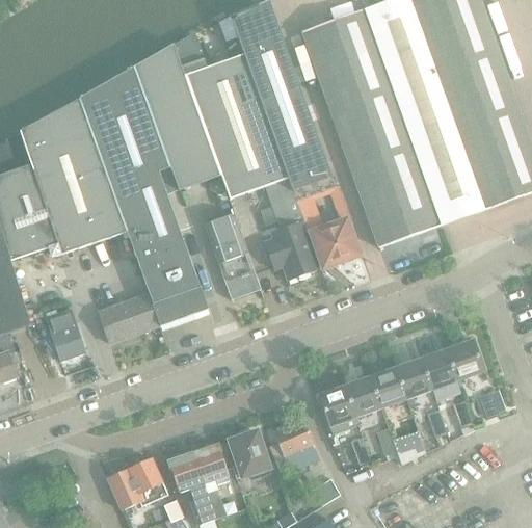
[(269,0),(231,19),(241,47),(243,53),(256,86),(289,178),(293,189),(296,188),(331,176),(291,62),(281,33),(269,0)]
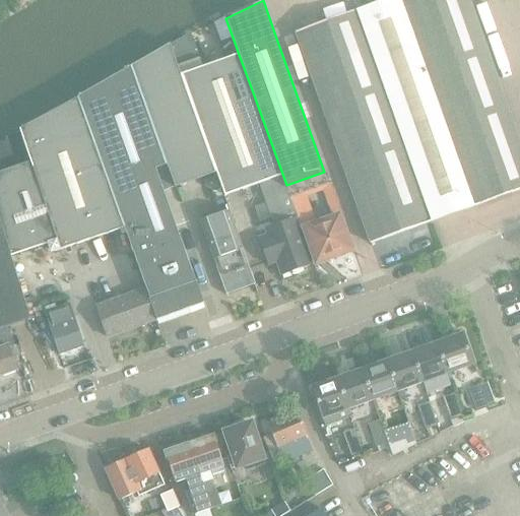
[(381,0),(318,22),(296,30),(371,241),(430,220),(519,187),(519,142),(477,24),(468,0),(381,0)]
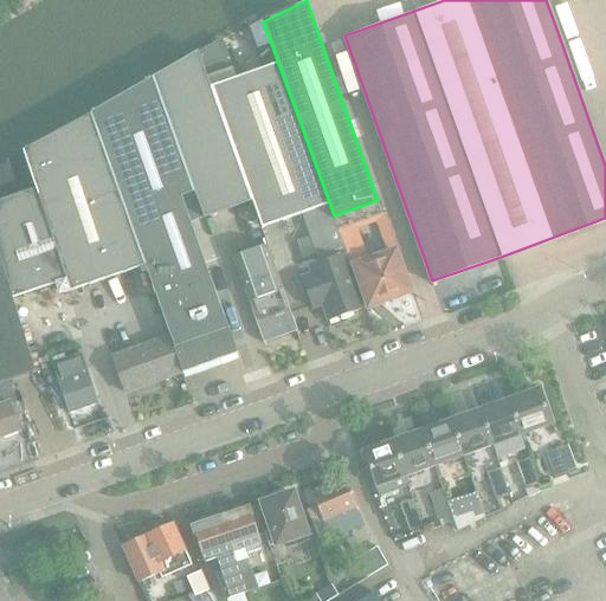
[(198,52),(152,77),(193,191),(194,189),(204,215),(250,199),(227,134),(210,84),(198,52)]
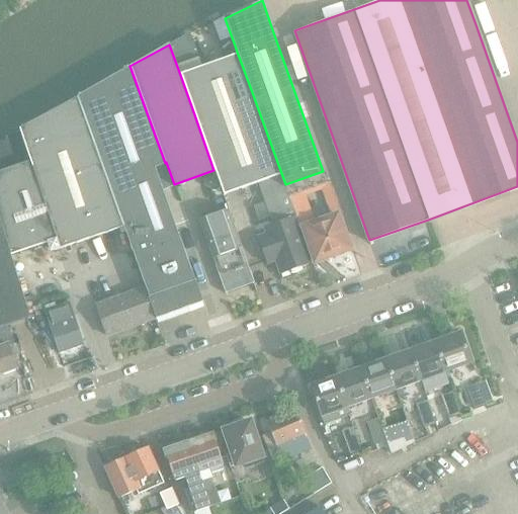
[(225,56),(179,72),(194,114),(213,170),(216,169),(225,193),(259,181),(271,218),(274,218),(275,223),(265,227),(267,232),(258,235),(268,261),(276,259),(281,272),(311,261),(295,216),(296,216),(285,184),(281,173),(249,84),(237,52),(225,56)]
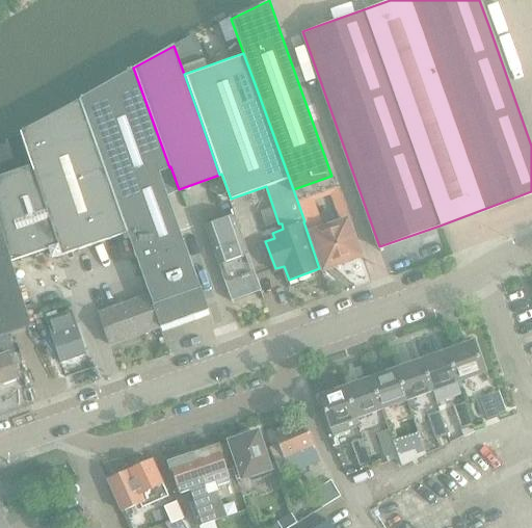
[(133,68),(79,97),(161,324),(207,308),(158,170),(169,167),(133,68)]
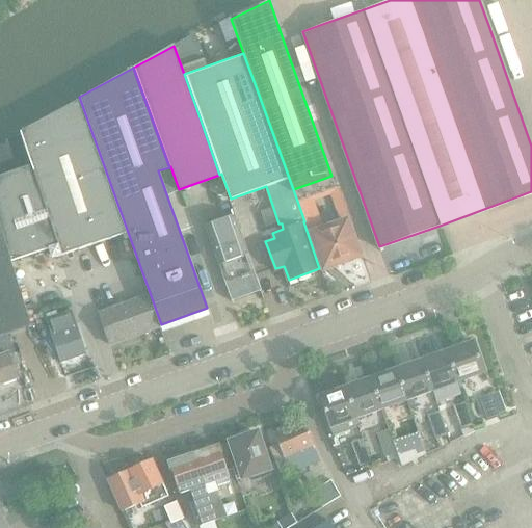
[(78,98),(20,129),(22,134),(25,143),(24,143),(61,254),(79,251),(126,234),(108,184),(90,135),(91,134),(78,98)]
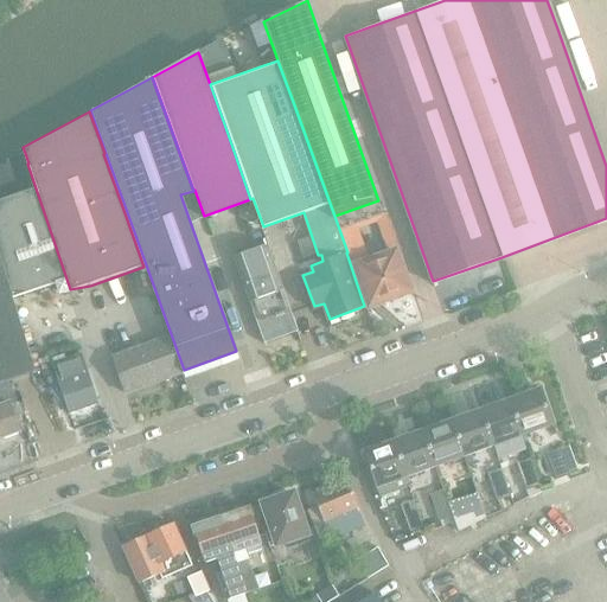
[(0,257),(12,295),(21,293),(55,281),(57,288),(63,292),(70,289),(27,164),(29,164),(25,153),(7,160),(8,162),(0,165),(0,257)]
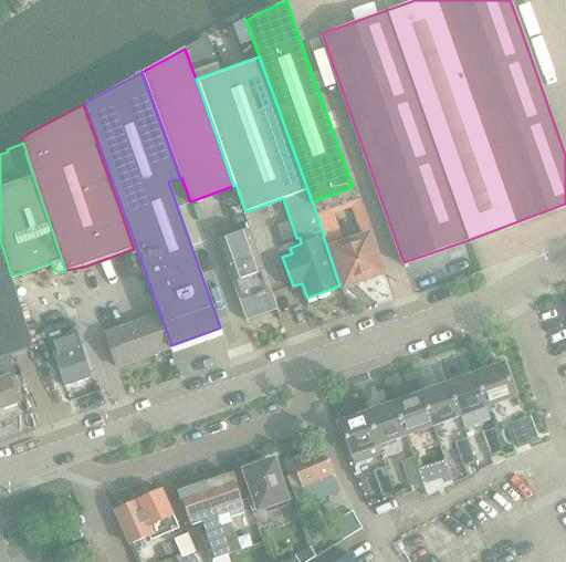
[(239,203),(227,207),(230,216),(242,211),(239,203)]
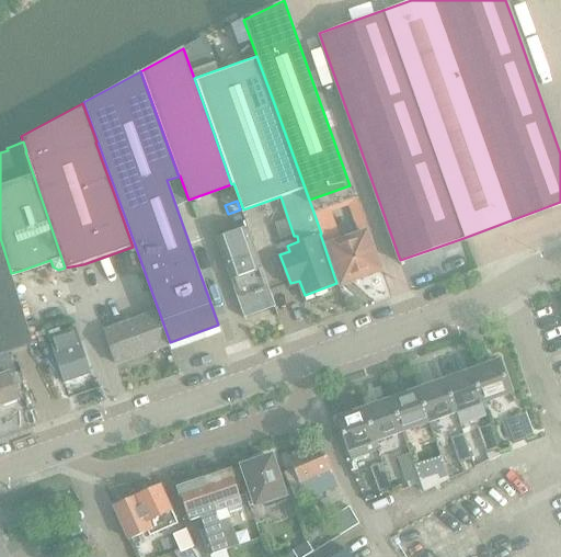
[(244,316),(275,305),(248,226),(217,237),(244,316)]
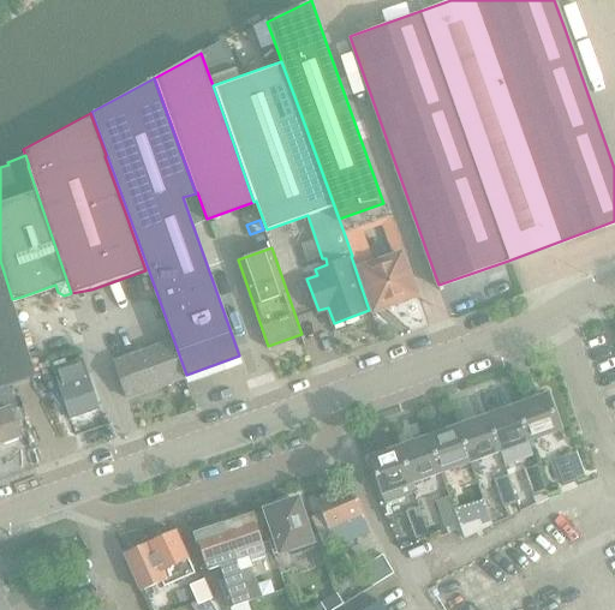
[(360,268),(375,309),(416,294),(401,253),(360,268)]
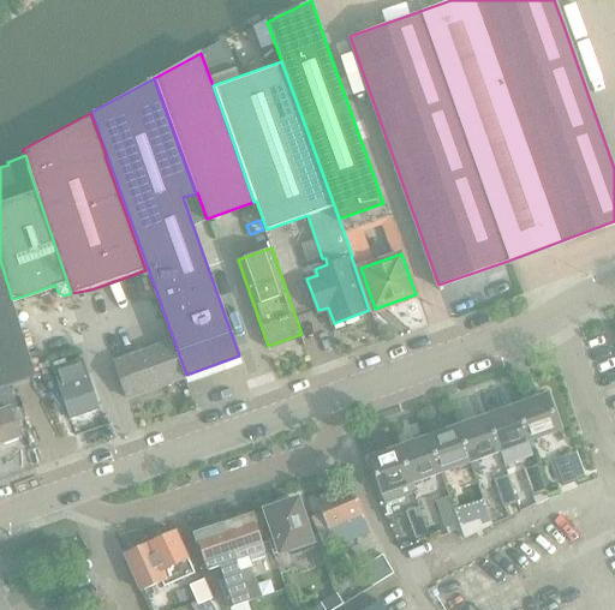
[(0,412),(5,411),(11,408),(17,407),(15,402),(10,386),(37,377),(12,299),(0,261),(0,412)]
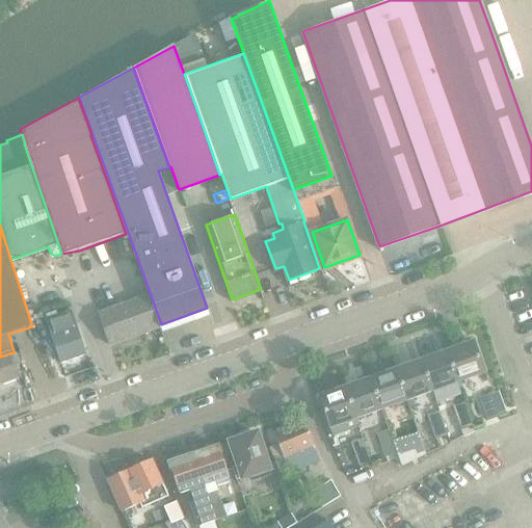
[(110,343),(158,325),(148,294),(99,311),(110,343)]
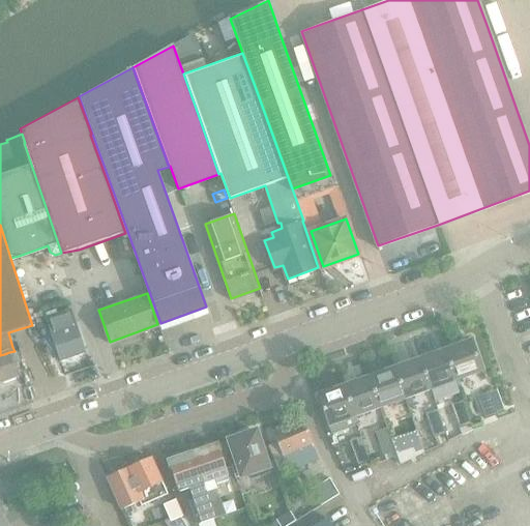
[(60,359),(85,351),(70,308),(46,317),(60,359)]
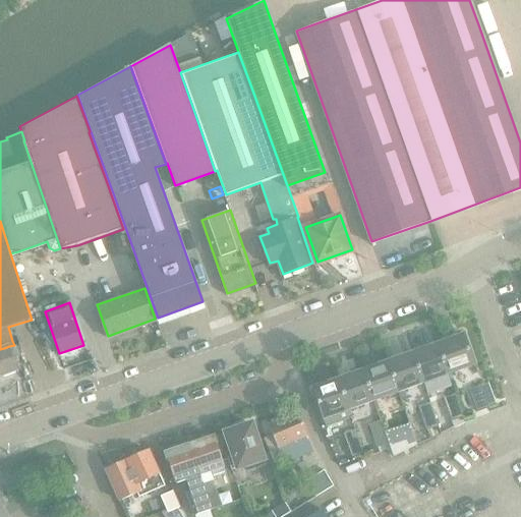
[(462,332),(437,341),(448,372),(473,363),(462,332)]
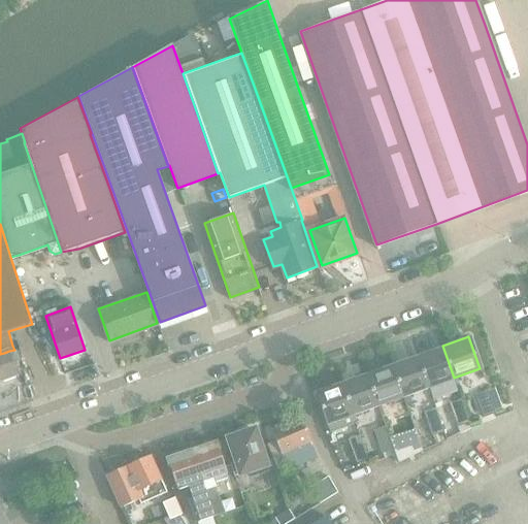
[(442,346),(417,355),(428,387),(454,378),(442,346)]
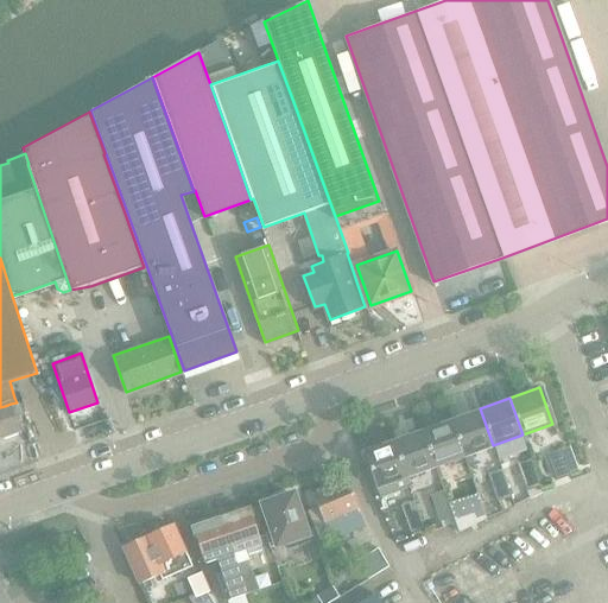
[(0,407),(0,437),(20,430),(11,404),(5,406),(0,407)]
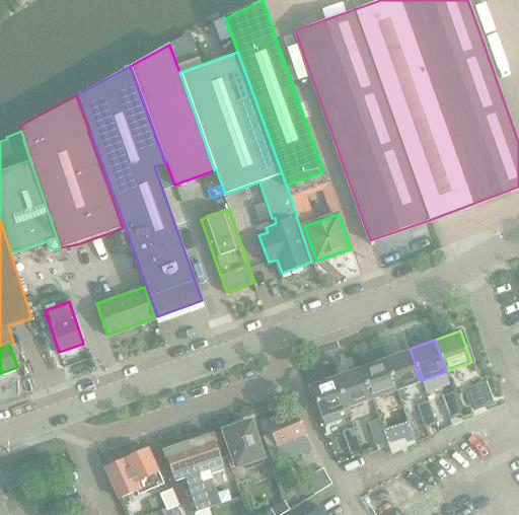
[(410,349),(385,357),(396,388),(421,380),(410,349)]
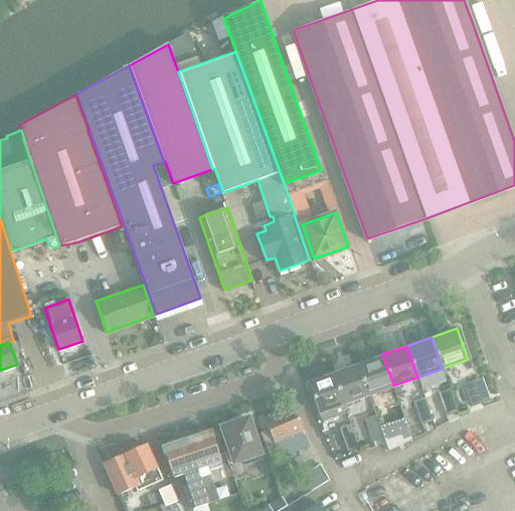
[(382,354),(358,363),(369,394),(393,385),(382,354)]
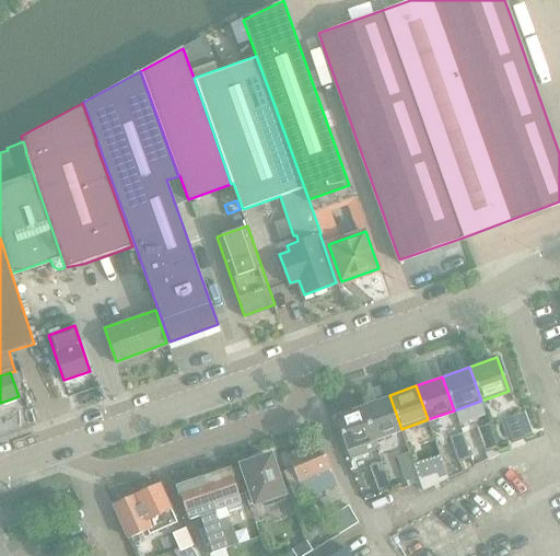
[(389,395),(363,404),(375,438),(401,429),(389,395)]
